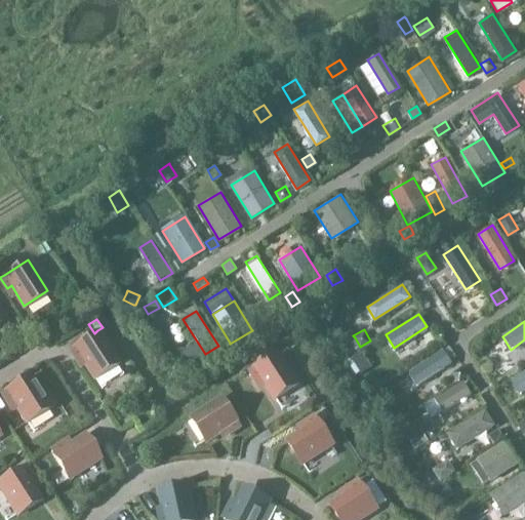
[(94,333),(74,346),(75,346),(70,349),(77,359),(81,357),(94,376),(117,362),(97,330),(94,333)]
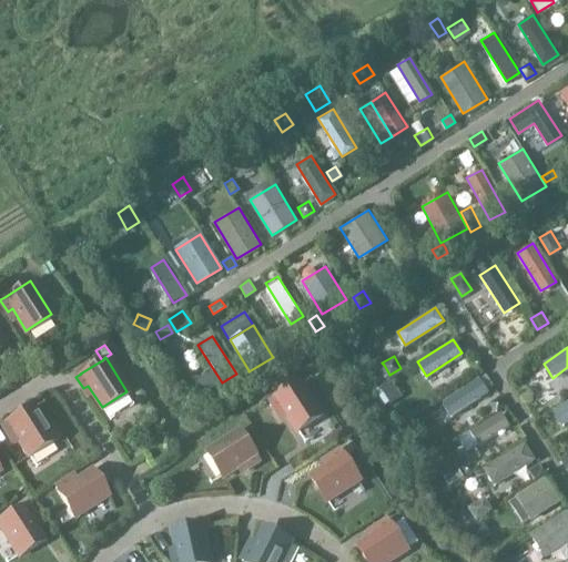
[(384,376),(388,373),(384,365),(378,368),(384,376)]
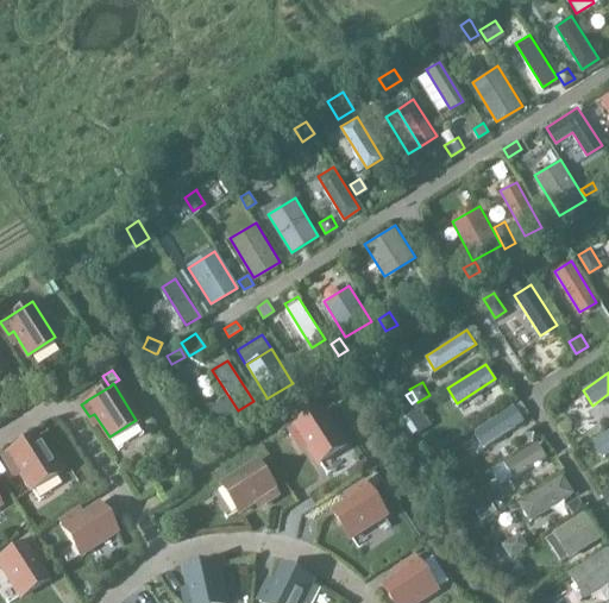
[(406,395),(396,401),(402,409),(412,403),(406,395)]
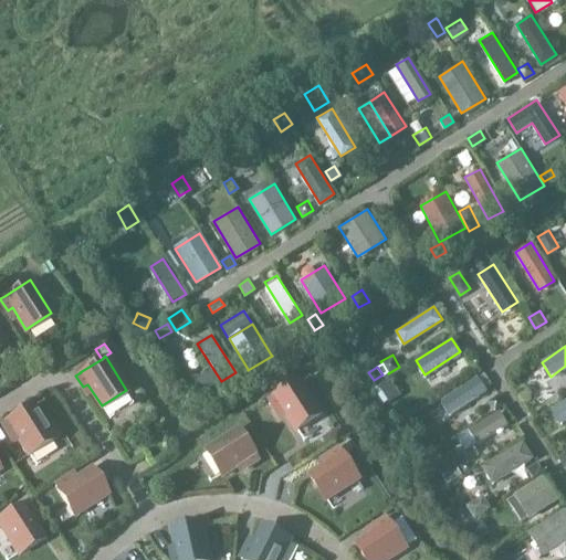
[(483,371),(478,374),(484,386),(490,381),(483,371)]
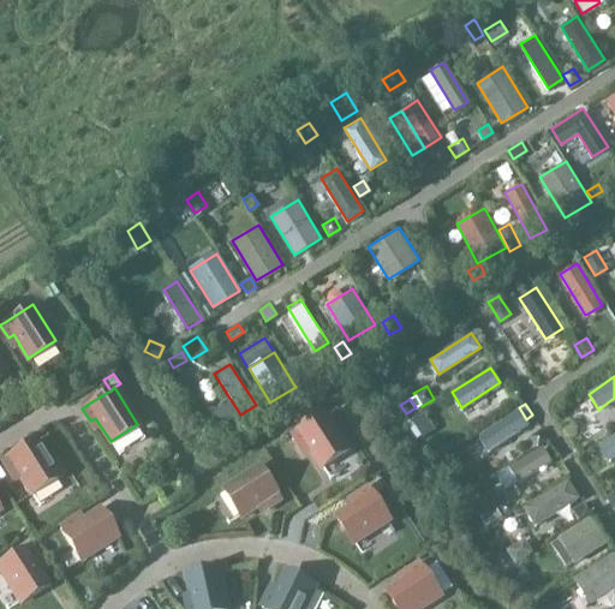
[(519,407),(485,430),(495,445),(529,422),(526,419),(519,407)]
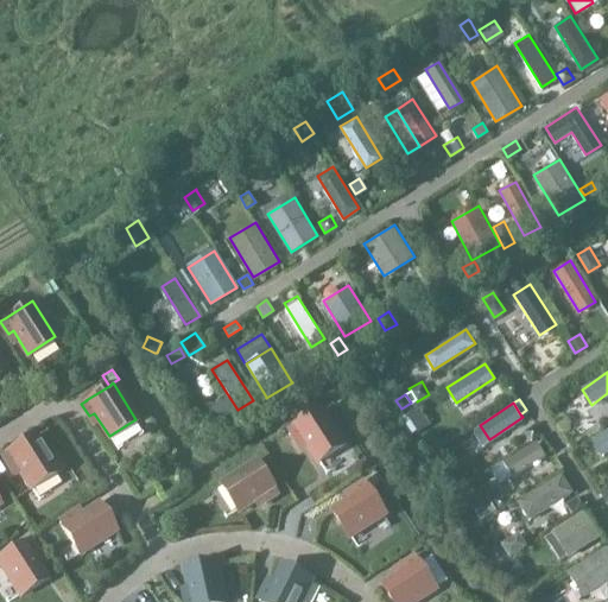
[(413,405),(403,411),(415,430),(428,422),(419,410),(417,412),(413,405)]
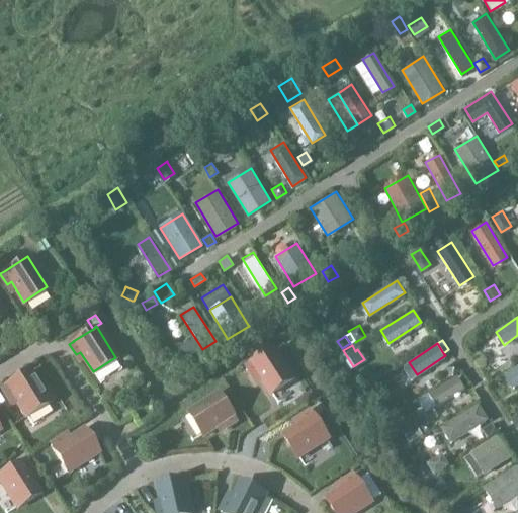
[(293,377),(274,347),(251,361),(247,364),(254,375),(258,372),(271,392),(293,377)]
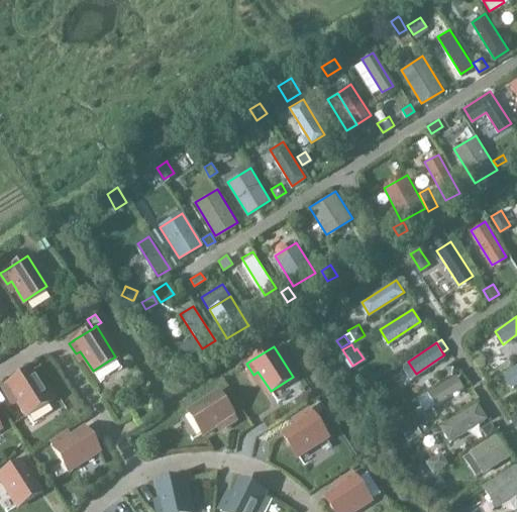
[(454,360),(446,365),(452,374),(460,369),(454,360)]
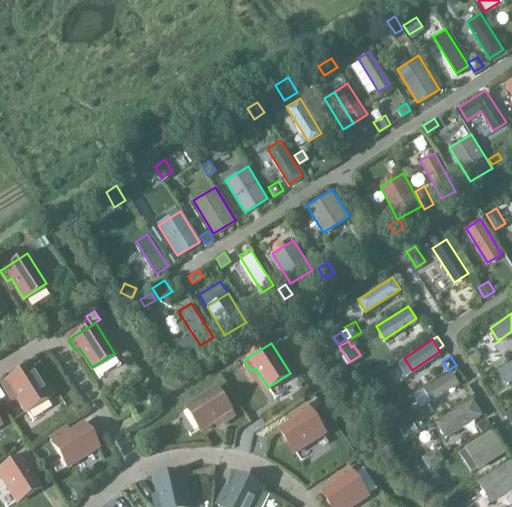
[(511,360),(497,370),(506,383),(511,379),(511,360)]
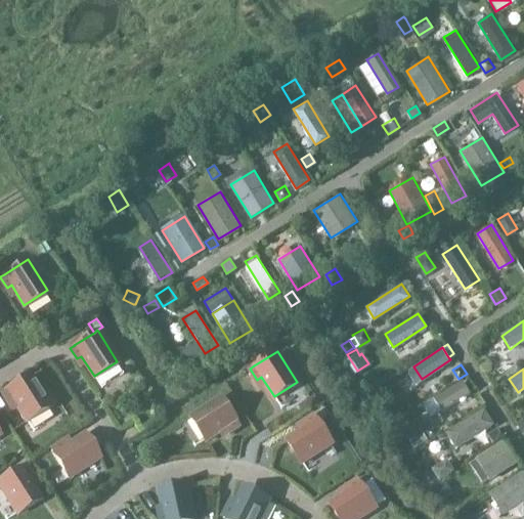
[(375,373),(364,379),(369,386),(379,380),(375,373)]
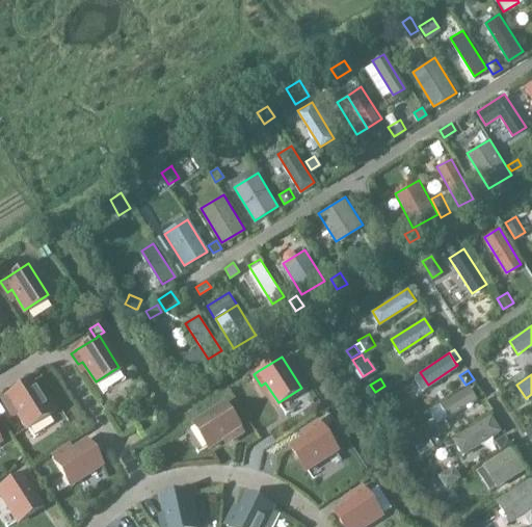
[(2,397),(9,409),(14,405),(27,425),(50,411),(30,379),(6,394),(2,397)]
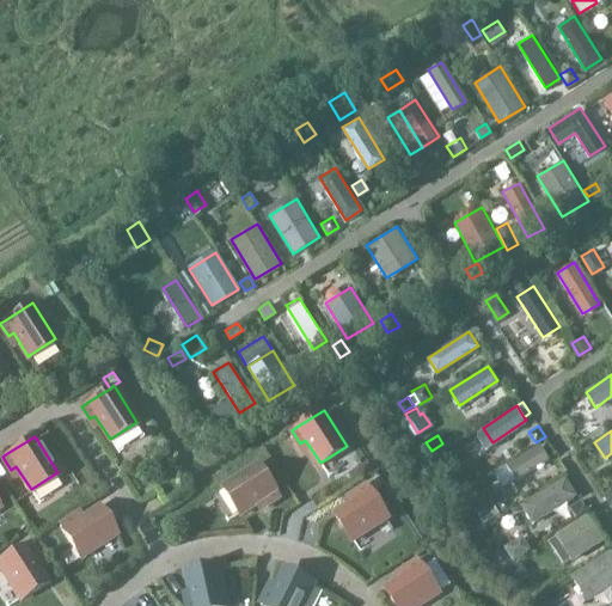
[(540,442),(506,463),(515,477),(549,457),(540,442)]
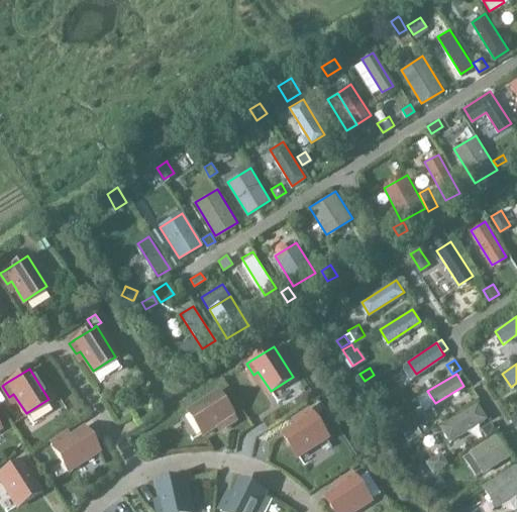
[(219,390),(189,409),(202,431),(223,418),(226,423),(236,417),(233,413),(219,390)]
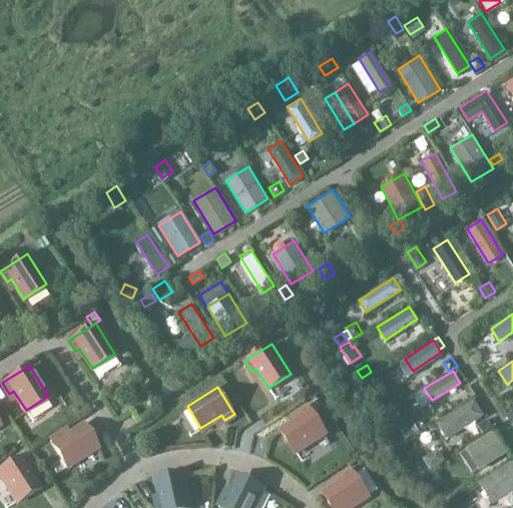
[(432,400),(424,388),(414,395),(421,407),(432,400)]
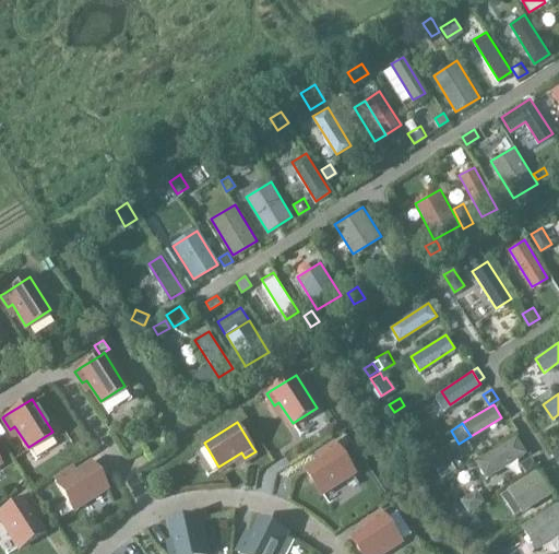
[(516,435),(475,461),(486,478),(527,452),(516,435)]
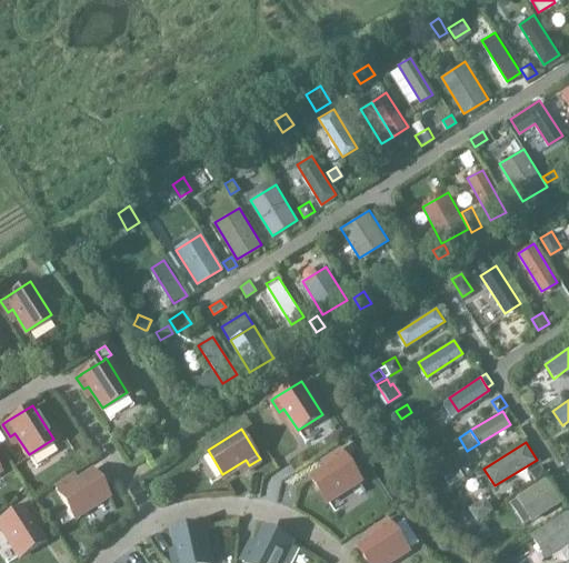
[(345,454),(341,449),(329,456),(332,461),(311,475),(327,500),(361,479),(345,454)]
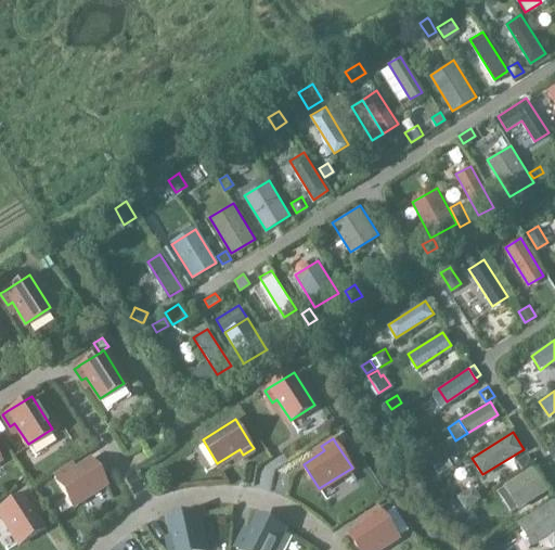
[(453,453),(452,457),(454,461),(457,461),(461,460),(462,456),(460,452),(456,451),(453,453)]
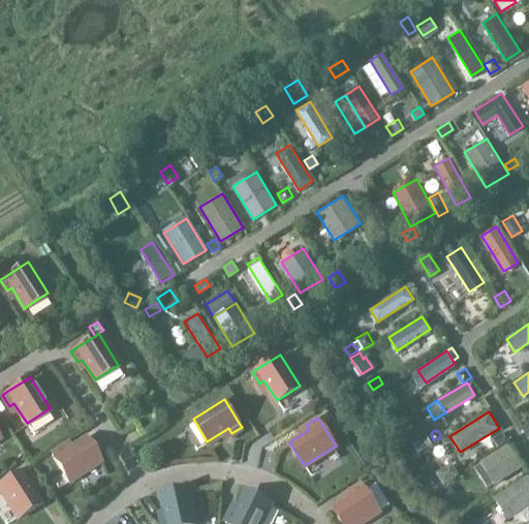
[(502,431),(493,437),(497,444),(506,438),(502,431)]
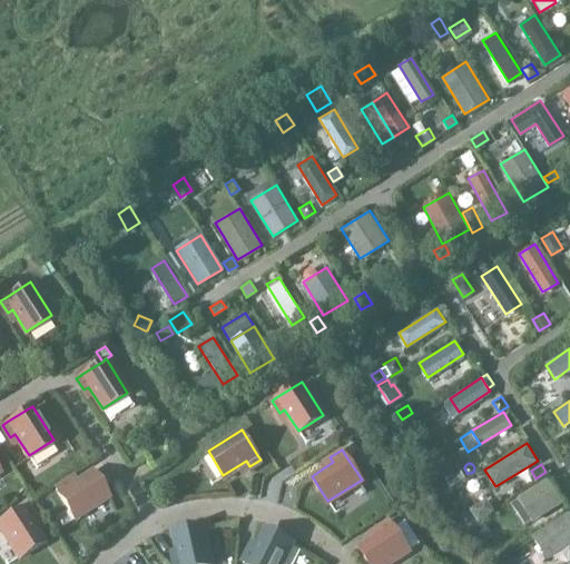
[(460,467),(446,476),(452,484),(465,475),(460,467)]
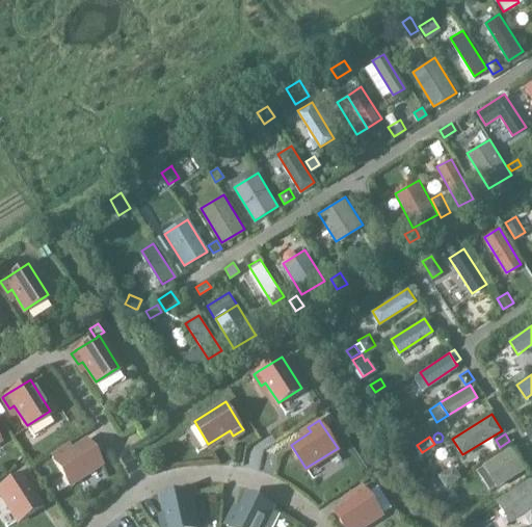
[(65,452),(62,447),(52,454),(54,459),(69,482),(101,463),(85,439),(65,452)]
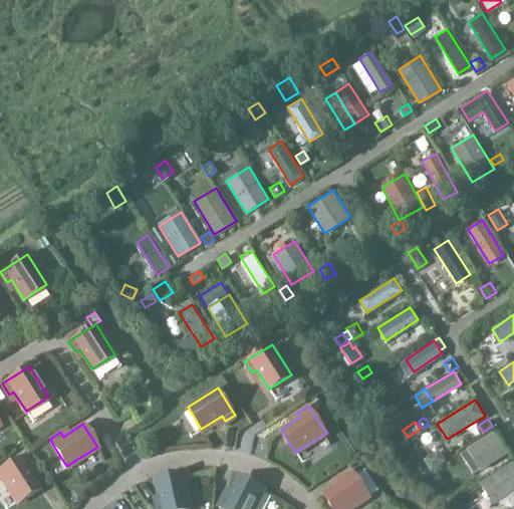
[(468,449),(460,453),(472,471),(479,467),(480,469),(507,452),(493,430),(467,447),(468,449)]
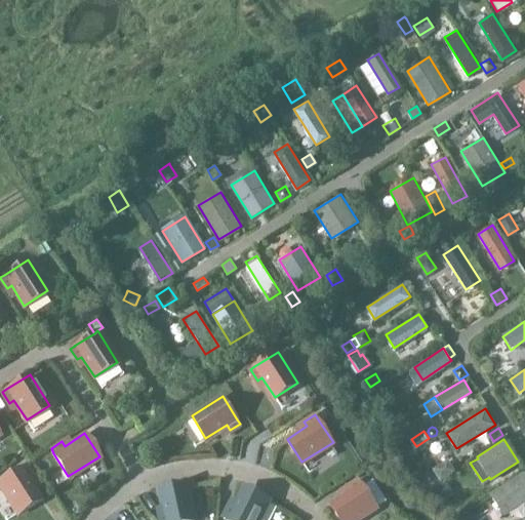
[(448,458),(436,467),(442,476),(454,468),(448,458)]
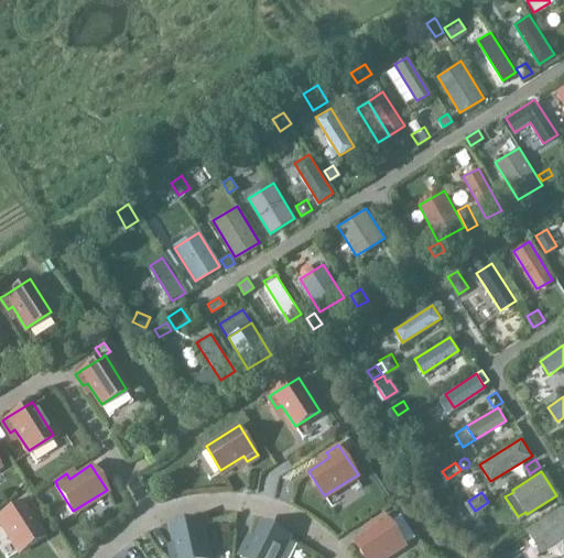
[(0,514),(0,521),(19,550),(43,534),(30,513),(34,510),(28,498),(22,501),(0,514)]
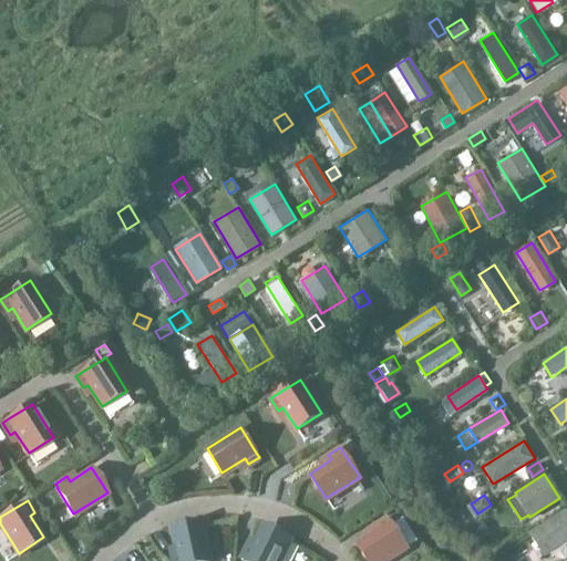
[(566,509),(566,508),(528,531),(544,554),(566,539),(566,509)]
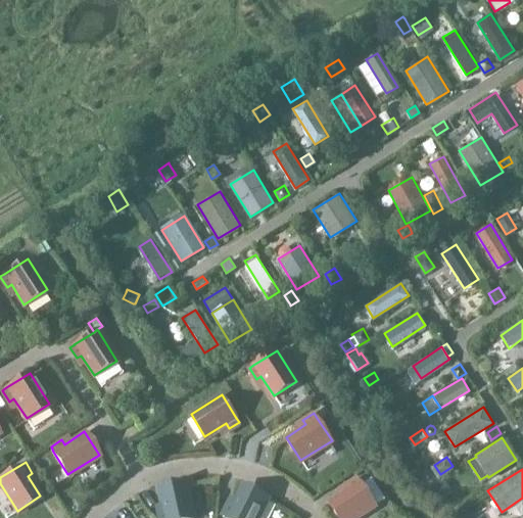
[(360,481),(357,476),(346,483),(349,488),(329,501),(339,517),(352,517),(375,504),(360,481)]
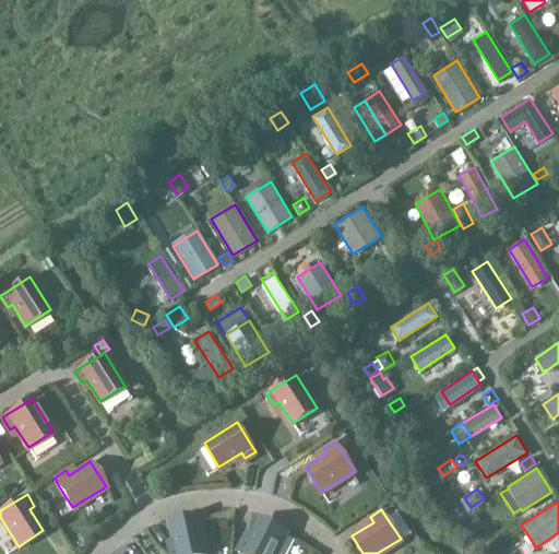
[(475,510),(461,520),(470,532),(483,522),(475,510)]
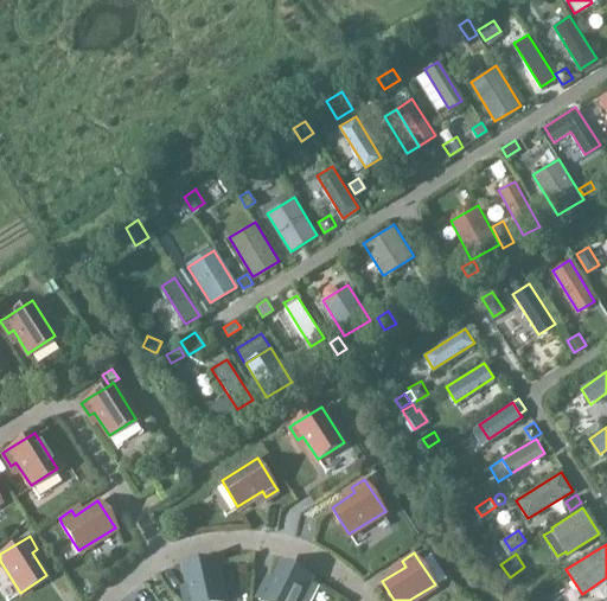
[(216,558),(185,564),(191,592),(184,593),(186,600),(217,600),(225,600),(216,558)]
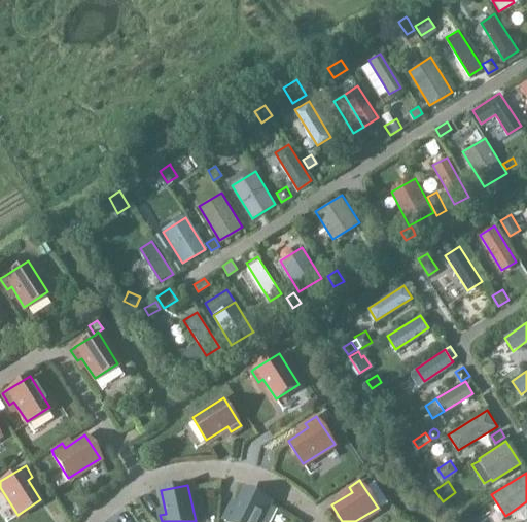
[(229,521),(231,521),(258,521),(270,500),(245,488),(235,509),(230,507),(224,518),(229,520),(229,521)]
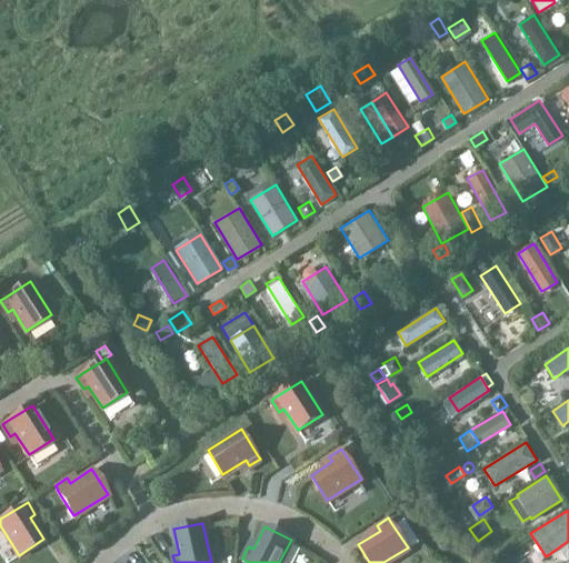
[(495,561),(493,562),(495,562),(513,562),(503,552),(495,561)]
